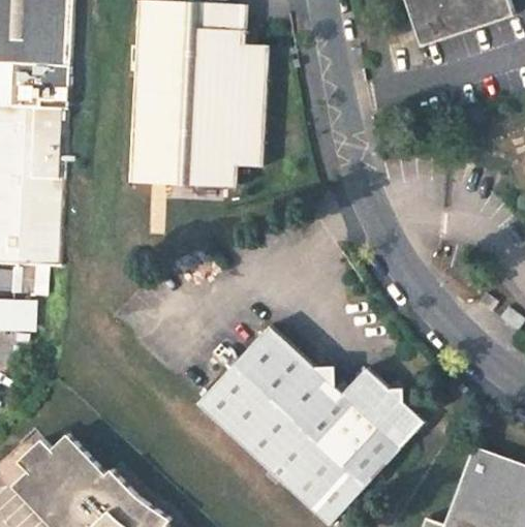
[(66,0),(0,0),(0,67),(5,68),(3,110),(0,110),(0,267),(53,270),(66,0)]
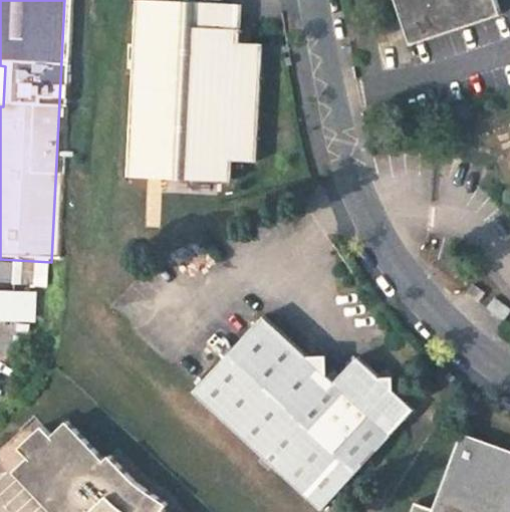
[(217,0),(134,0),(125,178),(228,184),(229,162),(254,163),(260,37),(237,37),(237,18),(216,17),(217,0)]
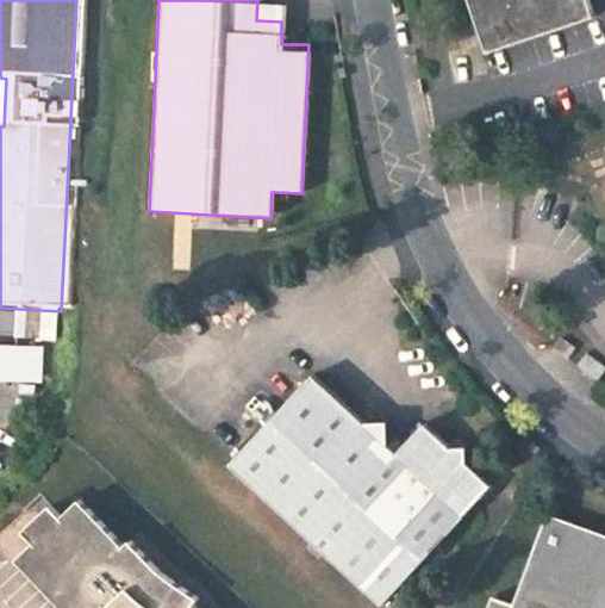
[(281,22),(282,0),(257,0),(256,20),(281,22)]
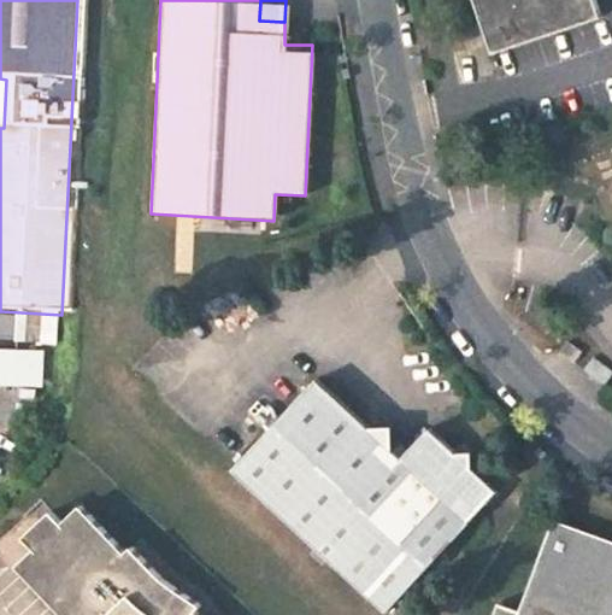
[(587,0),(470,0),(489,57),(594,23),(587,0)]
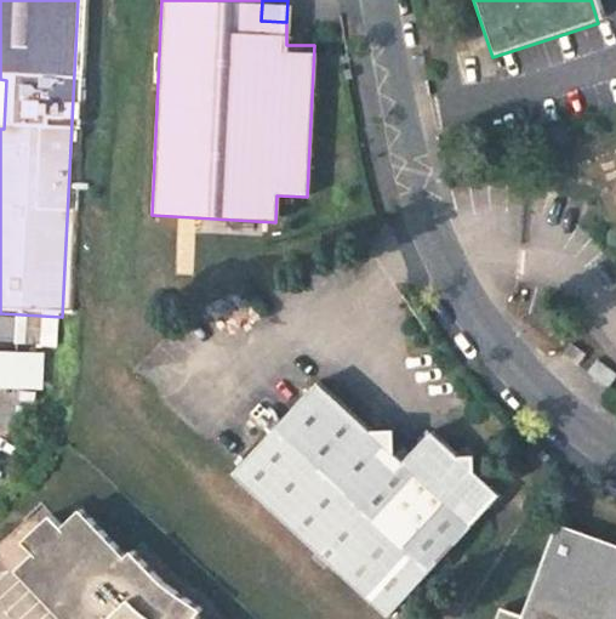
[(0,385),(16,386),(16,353),(0,352),(0,385)]
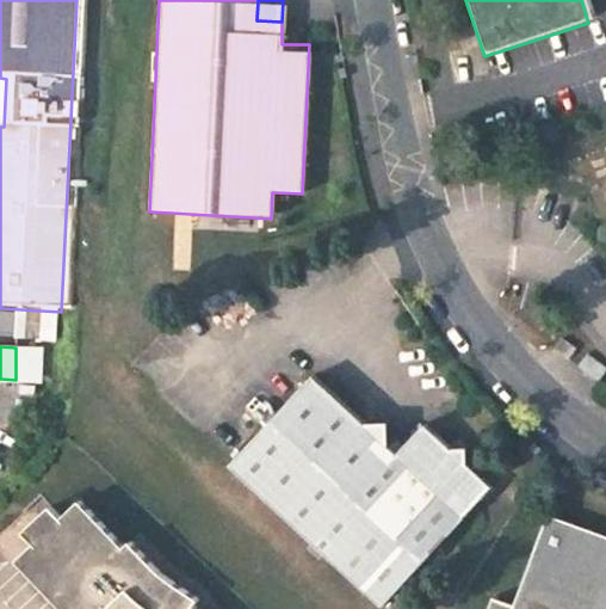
[(577,374),(562,363),(556,374),(570,386),(577,374)]
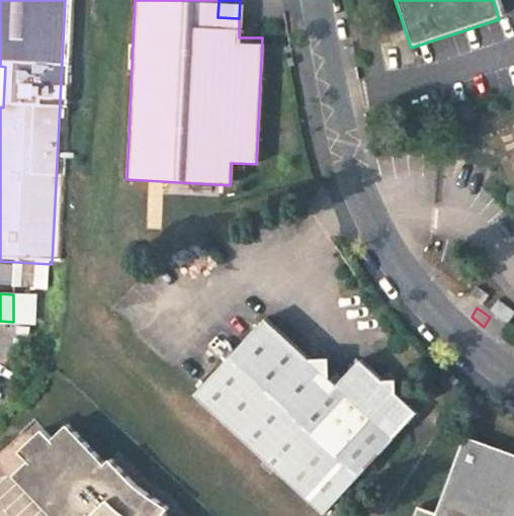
[(417,412),(358,359),(335,385),(327,378),(308,379),(306,357),(259,316),(188,393),(322,515),(417,412)]
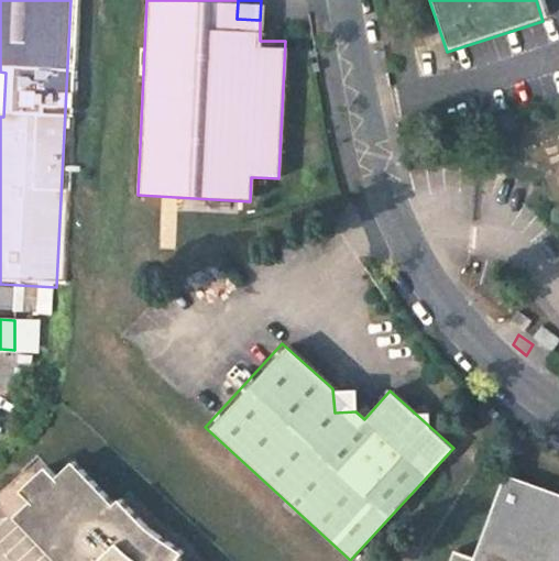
[(176,560),(173,558),(175,551),(150,532),(141,525),(130,515),(113,496),(106,501),(66,459),(50,474),(39,463),(13,485),(24,497),(8,513),(52,560),(176,560)]
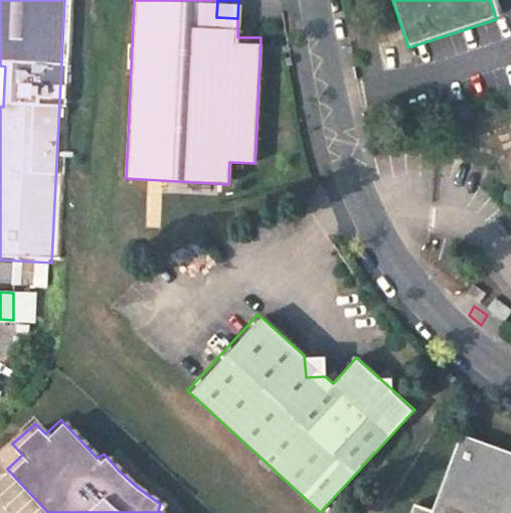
[(510,512),(510,455),(459,436),(429,512),(427,512),(411,506),(408,512),(510,512)]
